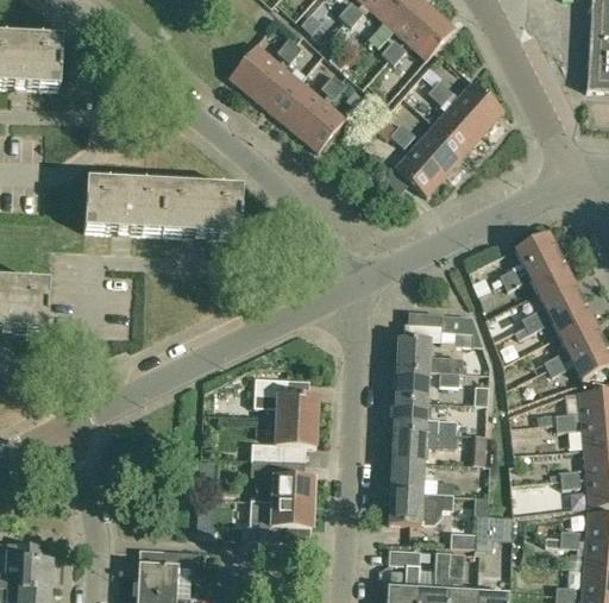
[(382,20),(400,0),(362,0),(360,1),(382,20)]
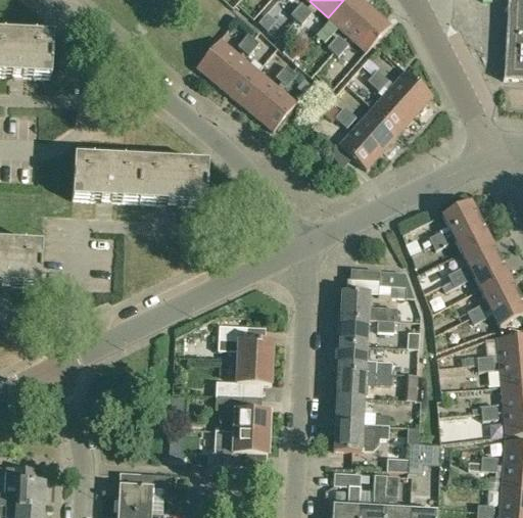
[(343,0),(328,17),(346,34),(371,6),(364,0),(343,0)]
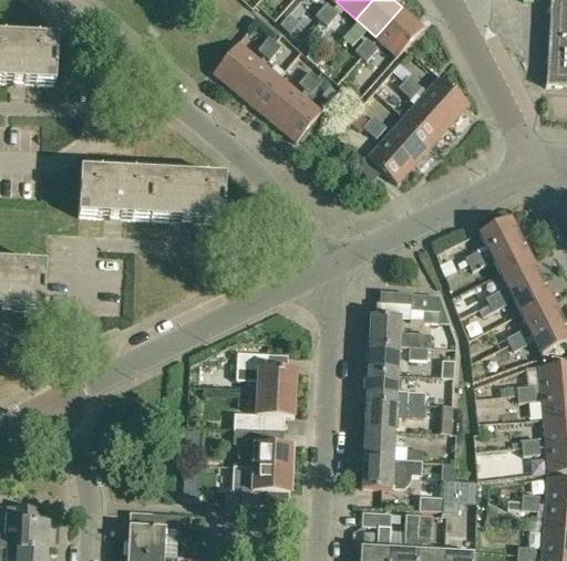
[(552,0),(552,4),(549,4),(549,9),(552,9),(548,81),(545,81),(545,84),(549,84),(549,82),(566,82),(566,0),(552,0)]
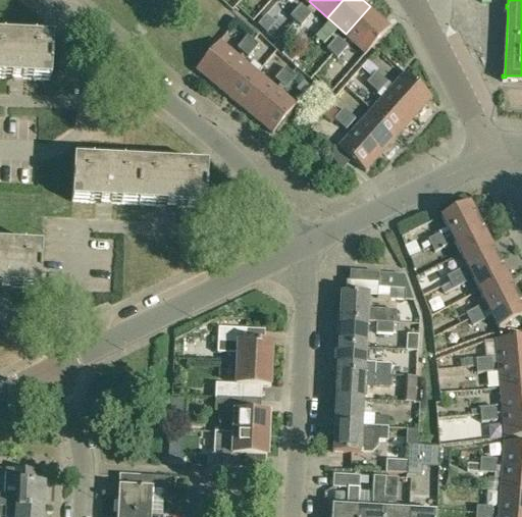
[(295,16),(305,5),(300,1),(290,12),(295,16)]
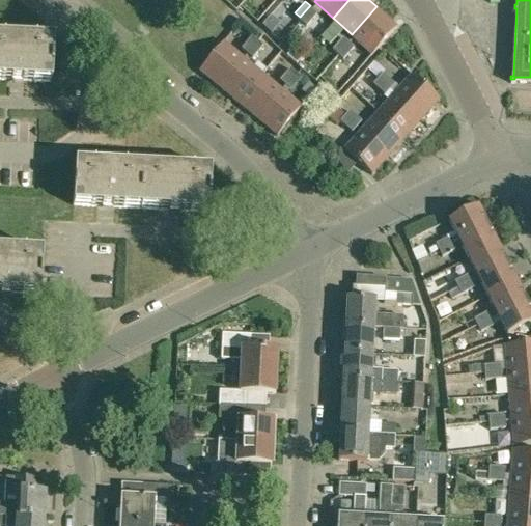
[(315,10),(310,5),(300,17),(305,22),(315,10)]
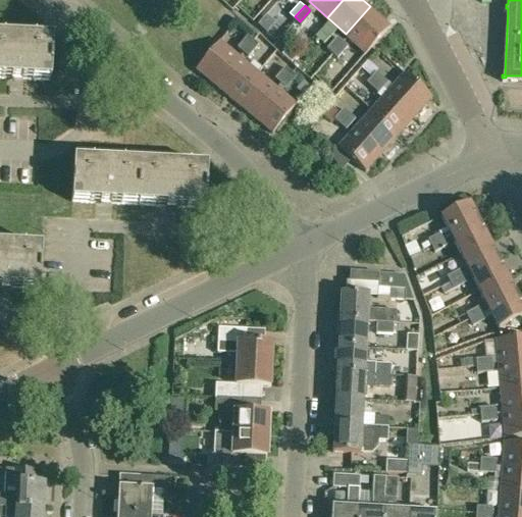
[(365,50),(389,22),(370,6),(346,34),(365,50)]
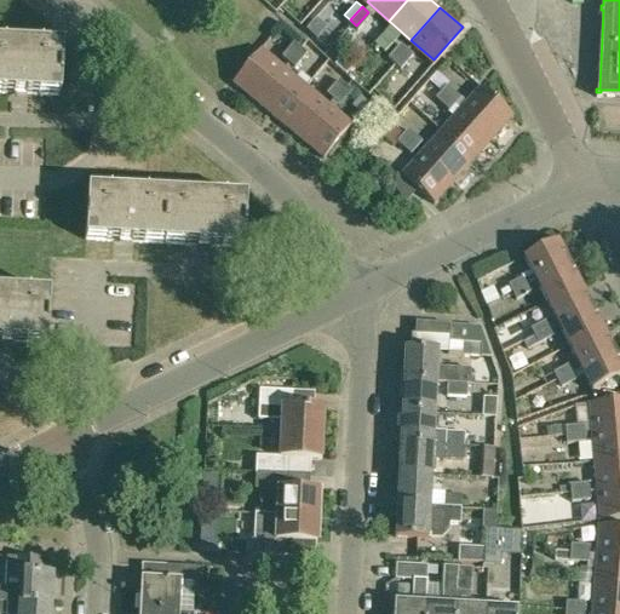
[(62,40),(0,36),(0,87),(59,91),(62,40)]
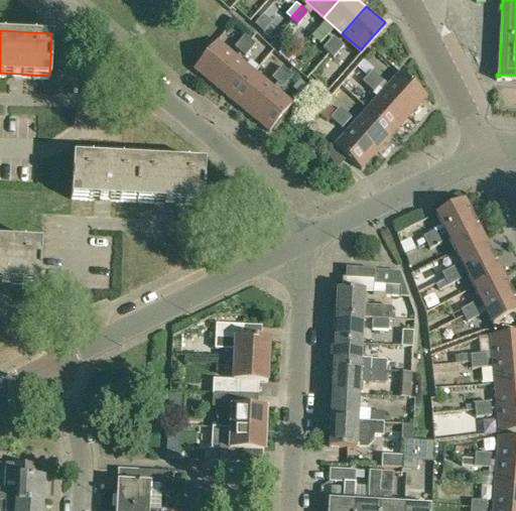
[(328,49),(338,37),(333,32),(323,44),(328,49)]
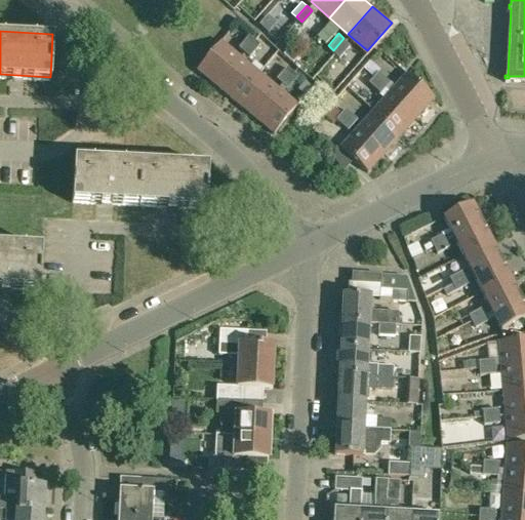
[(244,39),(254,48),(259,42),(249,34),(244,39)]
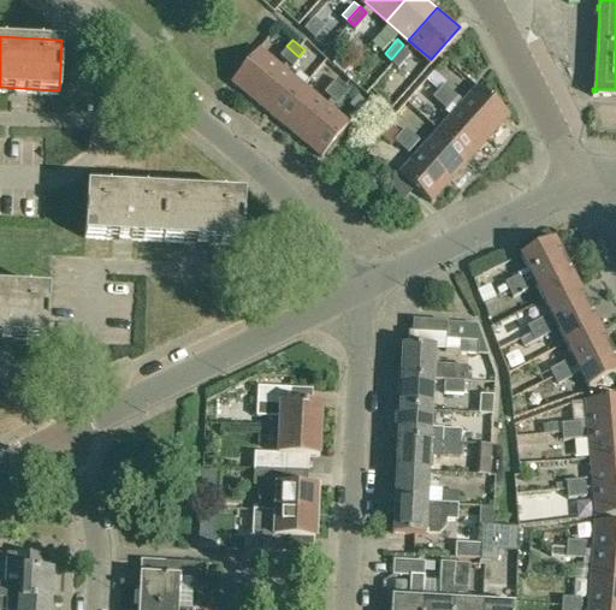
[(410,51),(403,45),(391,59),(397,64),(410,51)]
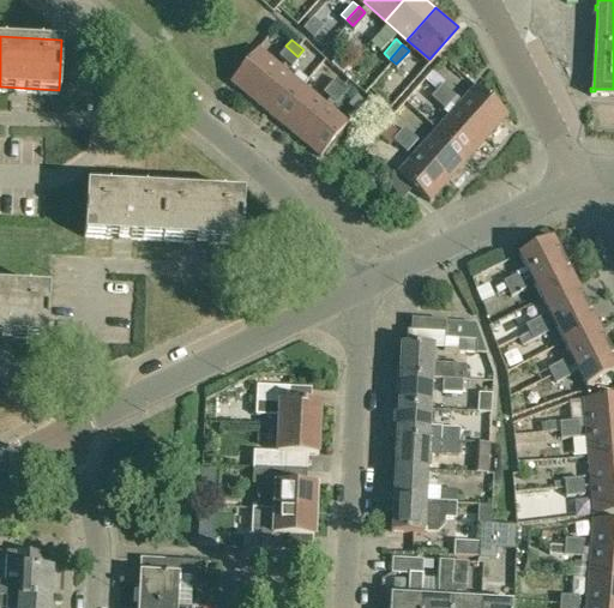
[(253,97),(281,64),(258,46),(230,78),(253,97)]
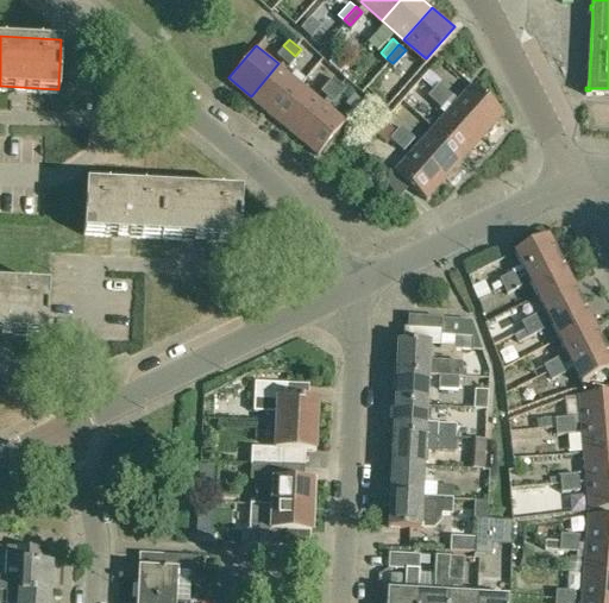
[(295,56),(283,45),(277,52),(290,63),(295,56)]
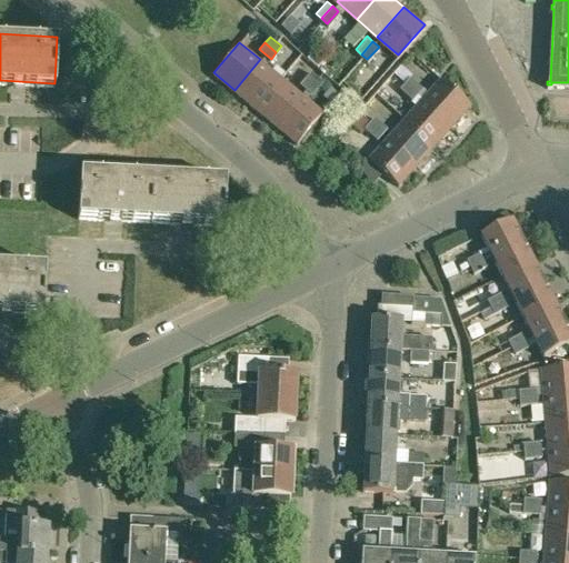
[(312,48),(307,54),(317,63),(322,57),(312,48)]
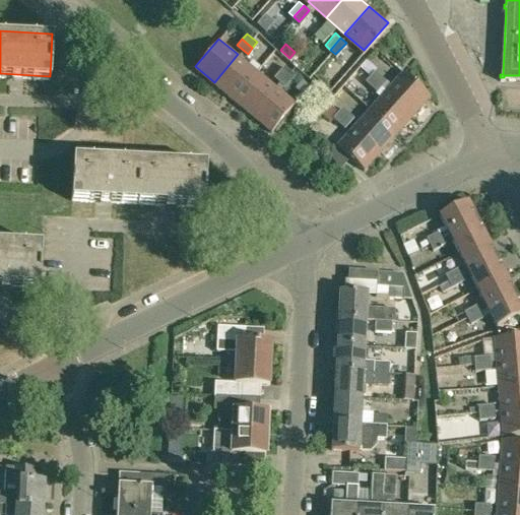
[(257,70),(238,54),(214,82),(233,99),(257,70)]
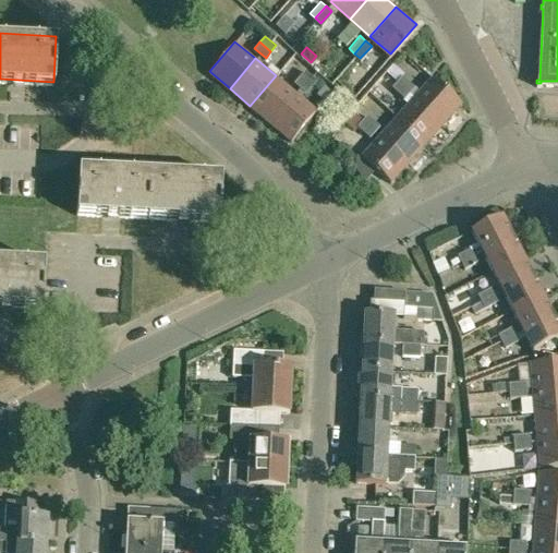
[(300,75),(311,85),(316,80),(305,70),(300,75)]
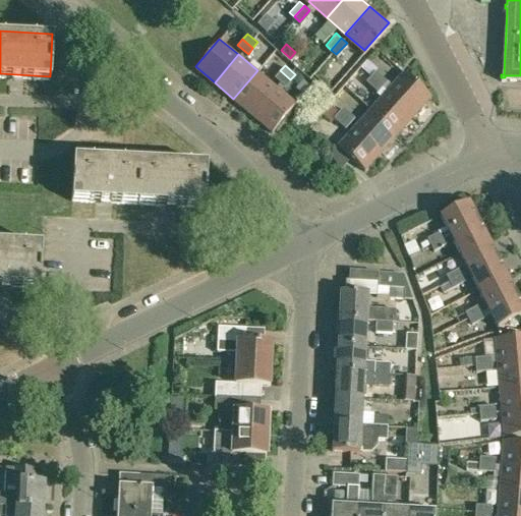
[(374,68),(370,73),(382,83),(387,78),(374,68)]
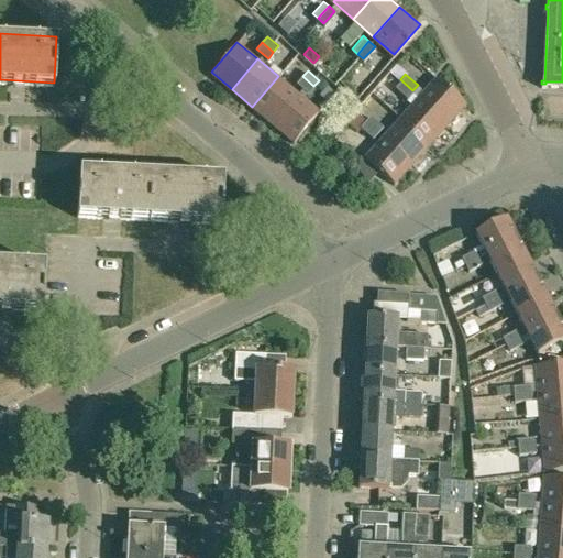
[(417,95),(446,121),(465,101),(435,75),(417,95)]
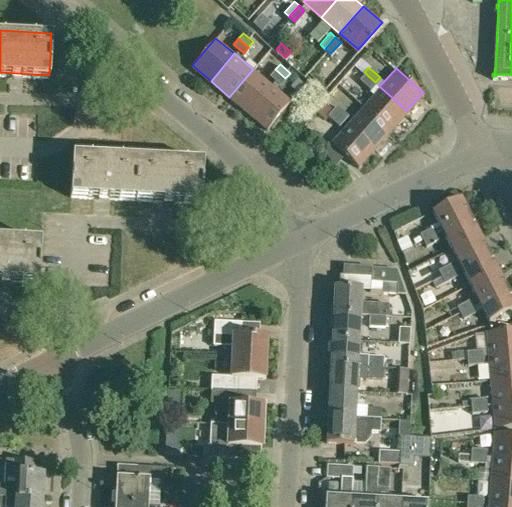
[(229,97),(248,112),(271,84),(253,69),(229,97)]
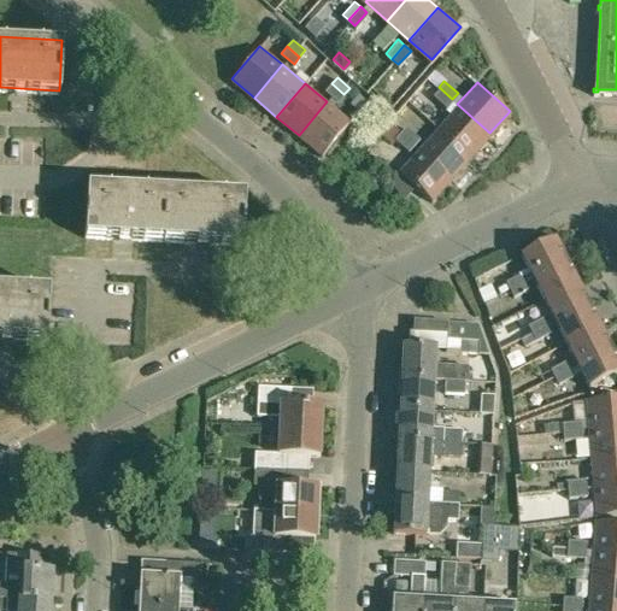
[(338,101),(344,94),(331,83),(325,90),(338,101)]
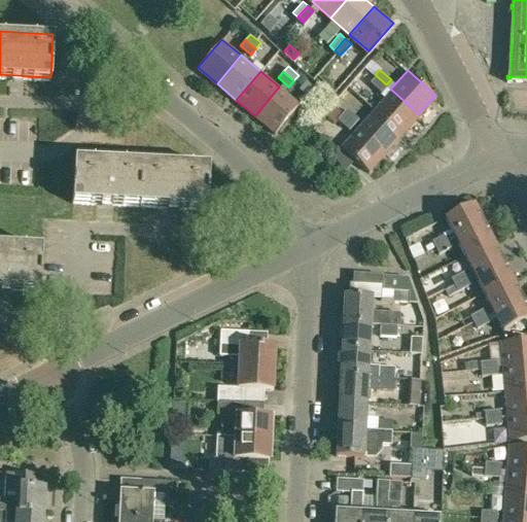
[(375,74),(370,79),(381,91),(386,84),(375,74)]
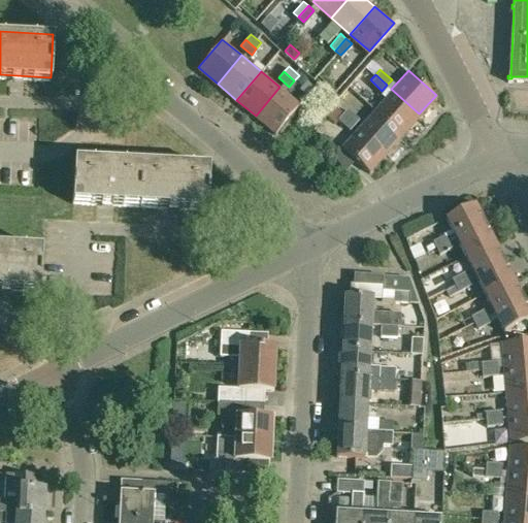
[(279,87),(256,116),(275,132),(299,103),(279,87)]
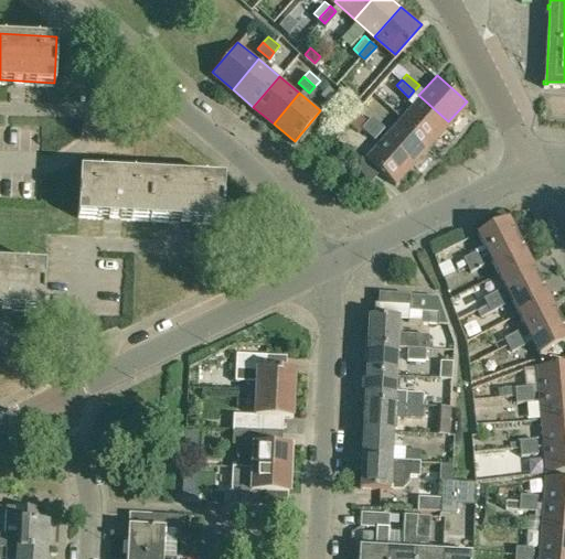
[(401,115),(430,141),(448,121),(418,95),(401,115)]
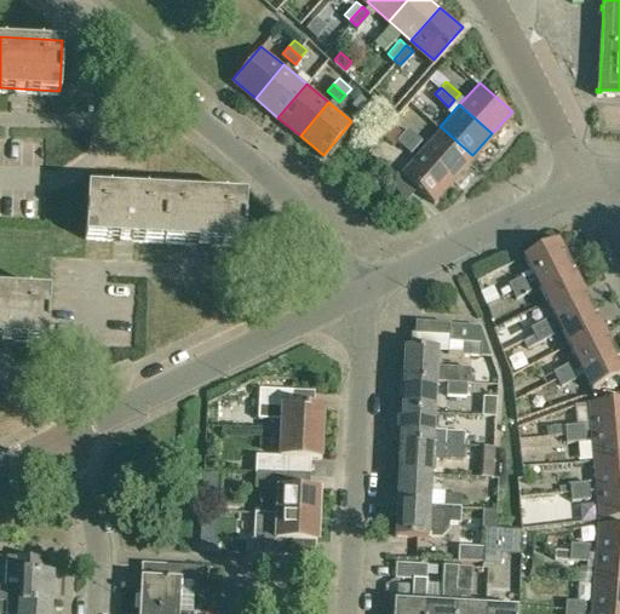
[(407,124),(402,131),(415,143),(422,137),(407,124)]
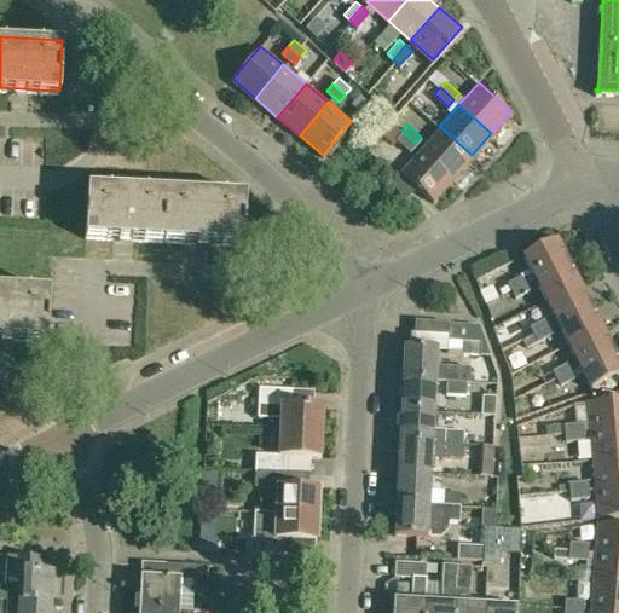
[(439,126),(420,148),(452,177),(472,155),(439,126)]
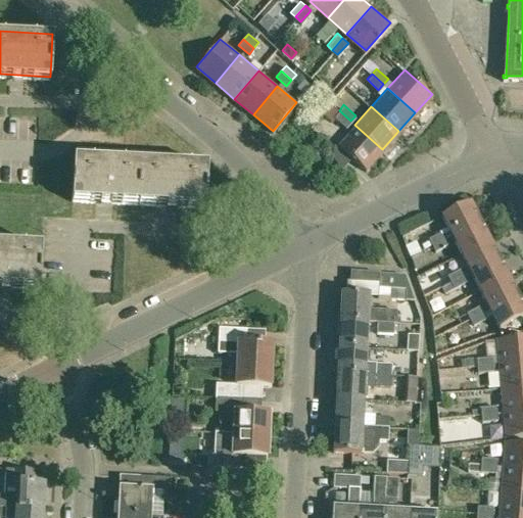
[(350,121),(339,110),(334,115),(346,126),(350,121)]
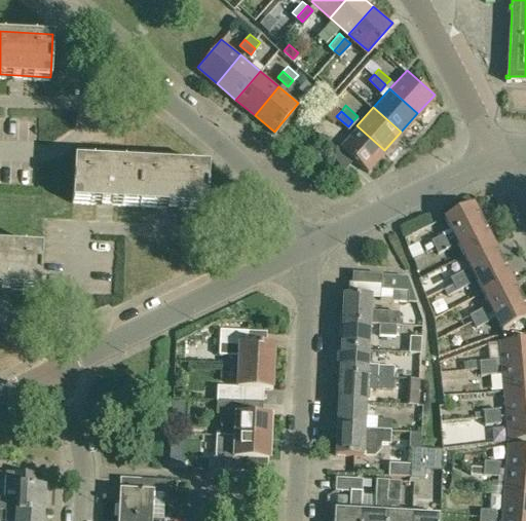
[(368,169),(384,150),(357,125),(340,144),(368,169)]
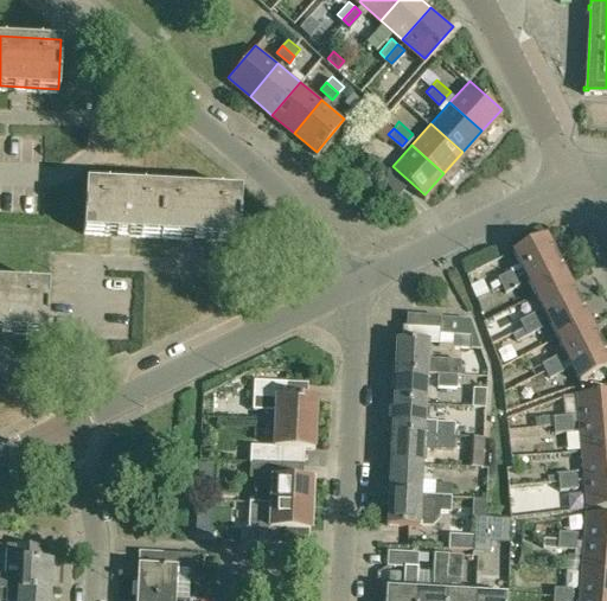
[(83,230),(160,234),(163,186),(85,181),(83,230)]
